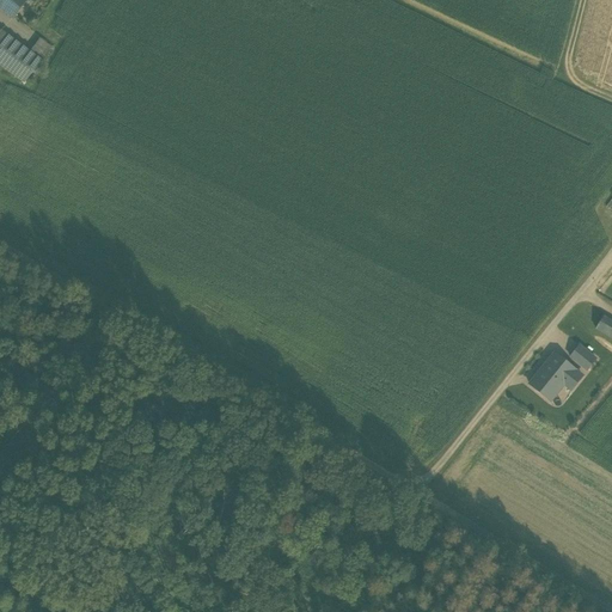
[(0,0),(0,8),(5,13),(13,0),(0,0)]
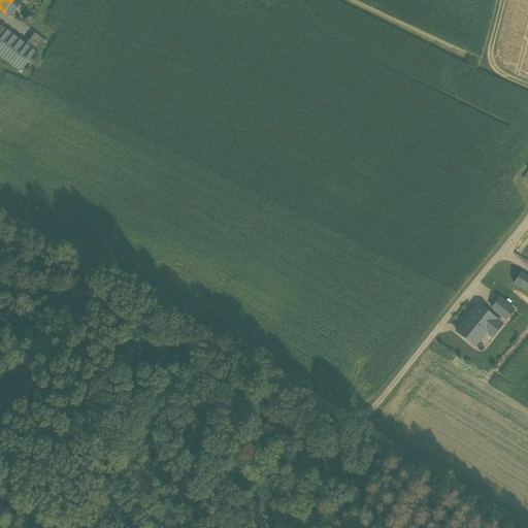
[(23,2),(20,0),(11,0),(4,11),(11,17),(23,2)]
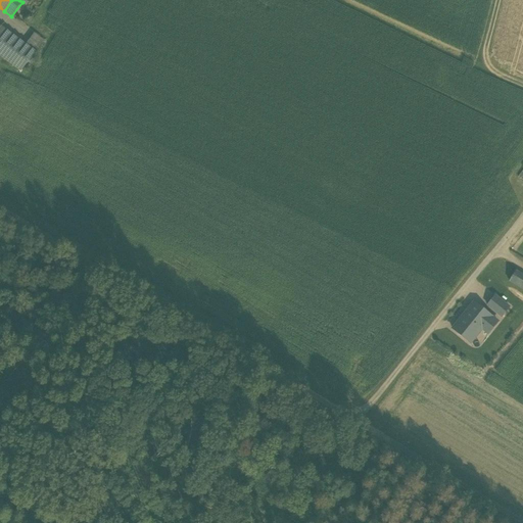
[(1,27),(0,27),(0,56),(20,72),(35,52),(26,45),(1,27)]
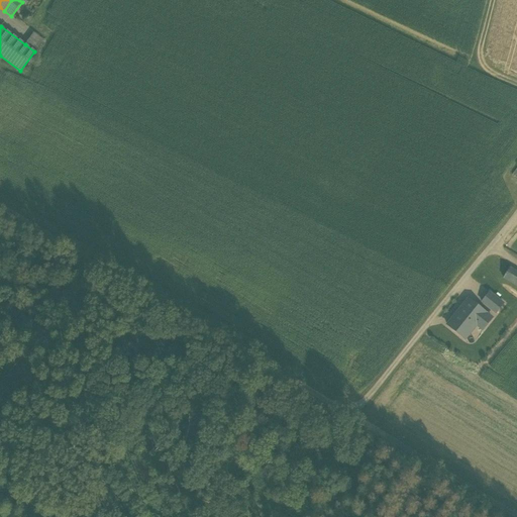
[(25,44),(34,52),(43,40),(33,33),(25,44)]
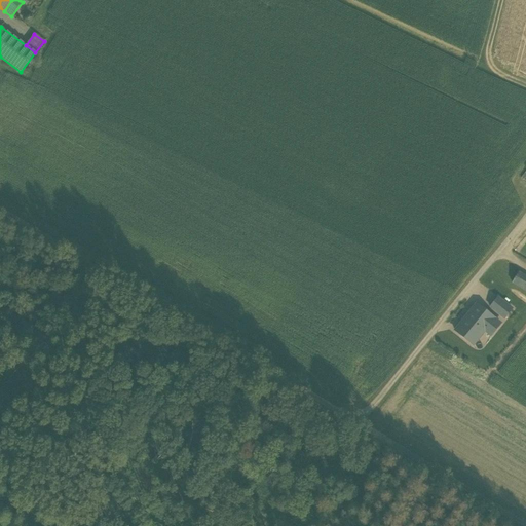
[(512,283),(525,291),(525,276),(519,272),(512,283)]
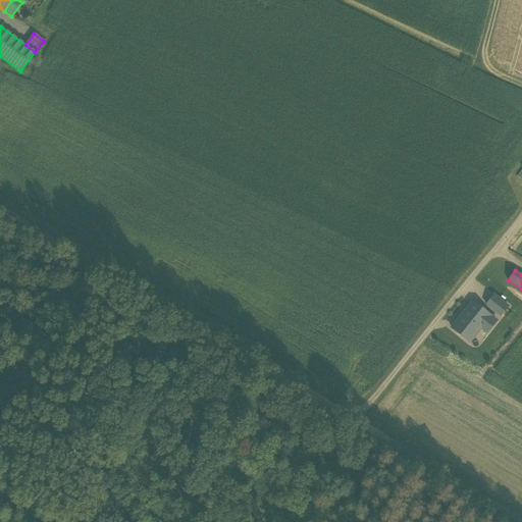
[(493,296),(486,305),(501,316),(508,307),(493,296)]
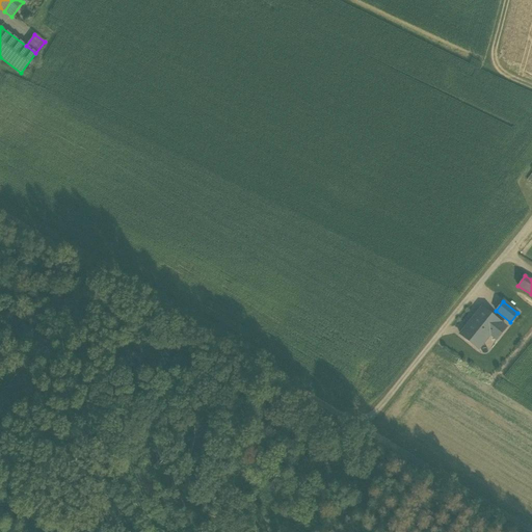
[(460,335),(478,349),(479,348),(476,346),(488,331),(490,331),(499,337),(506,327),(482,308),(460,335)]
